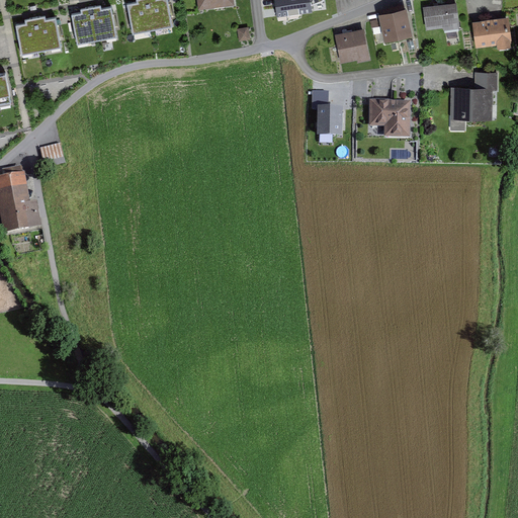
[(136,0),(137,2),(126,4),(133,32),(153,28),(147,0),(136,0)]
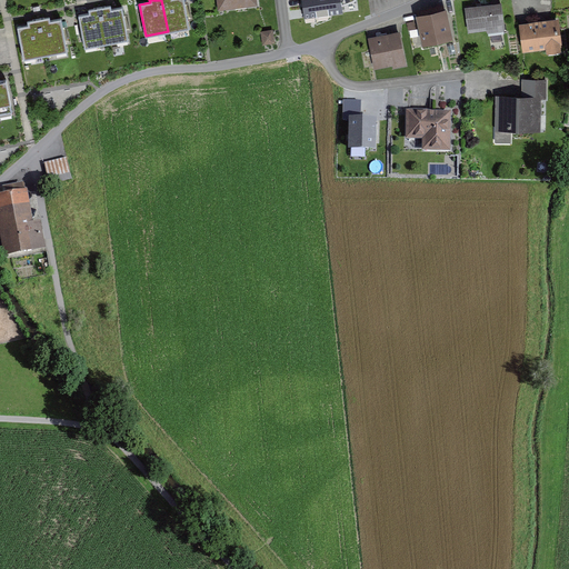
[(190,26),(183,0),(161,0),(168,31),(190,26)]
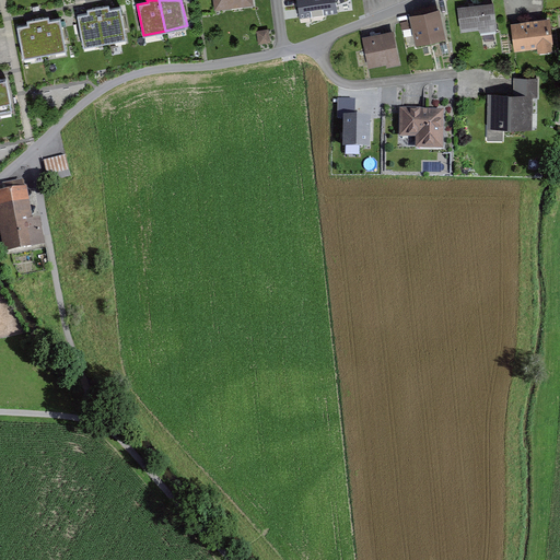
[(252,0),(212,0),(214,11),(253,7),(252,0)]
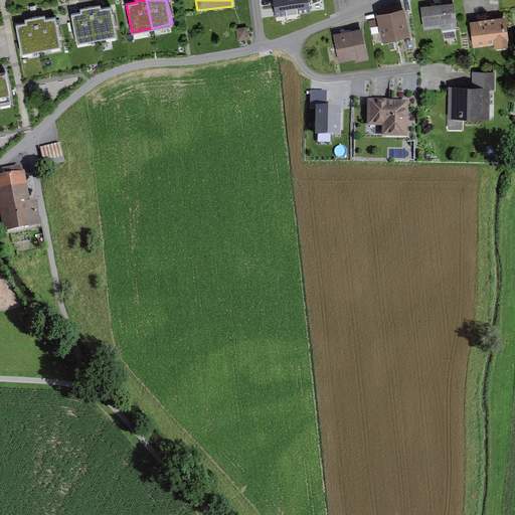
[(272,0),(275,15),(311,11),(309,0),(272,0)]
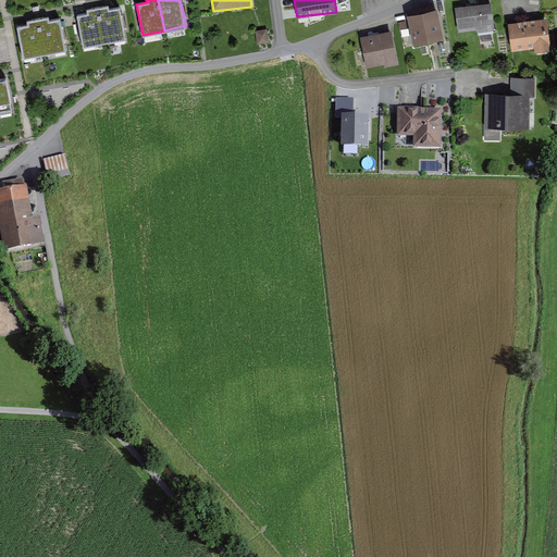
[(490,2),(455,8),(458,28),(493,24),(490,2)]
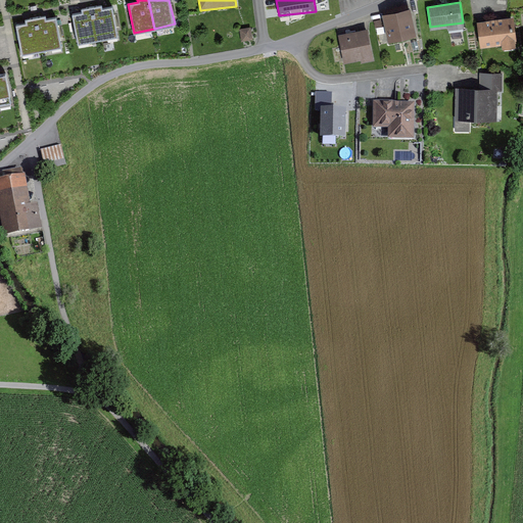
[(119,35),(113,6),(103,8),(102,4),(92,6),(98,40),(119,35)]
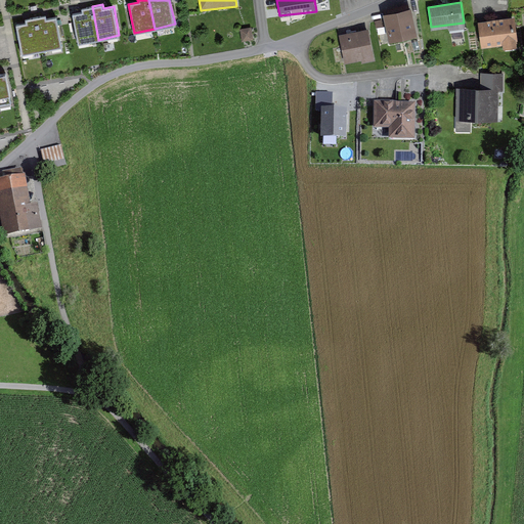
[(82,12),(73,14),(78,43),(98,40),(92,6),(82,8),(82,12)]
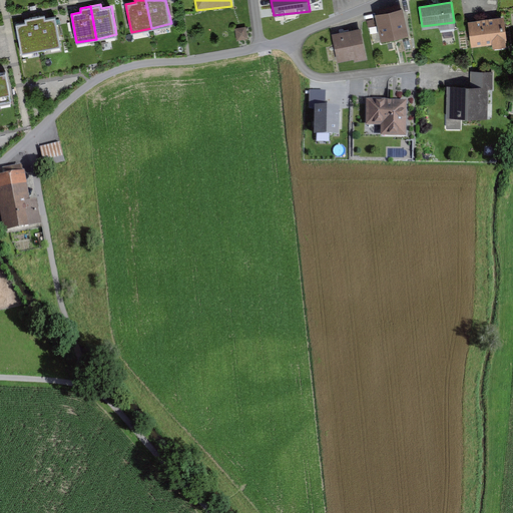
[(404,7),(375,13),(381,40),(410,34),(404,7)]
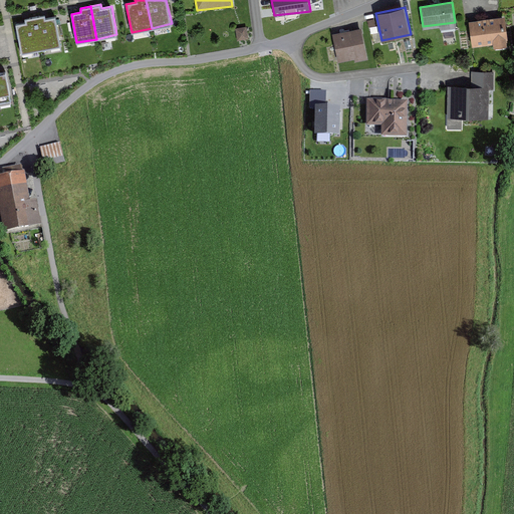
[(62,45),(56,16),(46,18),(45,14),(35,16),(41,49),(62,45)]
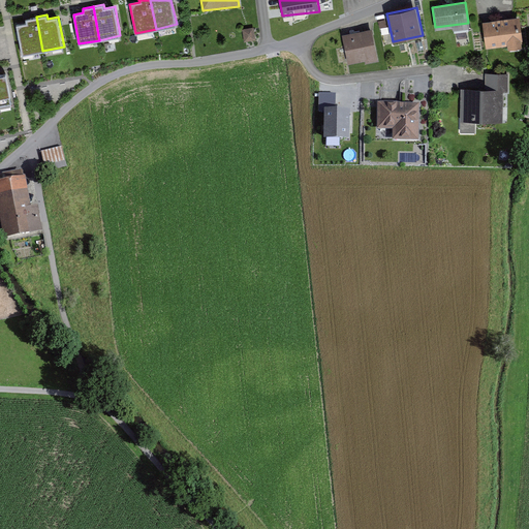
[(26,23),(16,25),(22,55),(42,51),(36,17),(25,19),(26,23)]
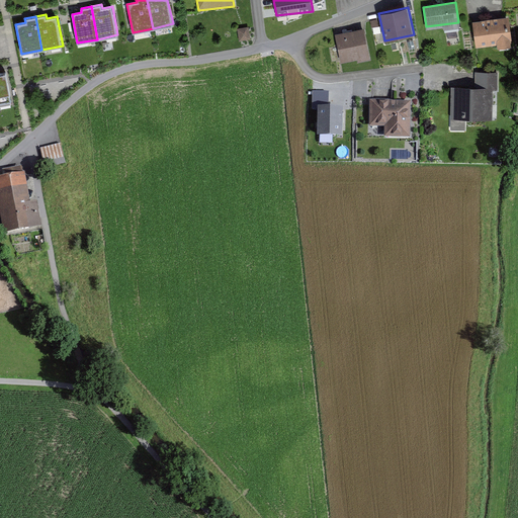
[(509,16),(472,22),(477,48),(513,41),(509,16)]
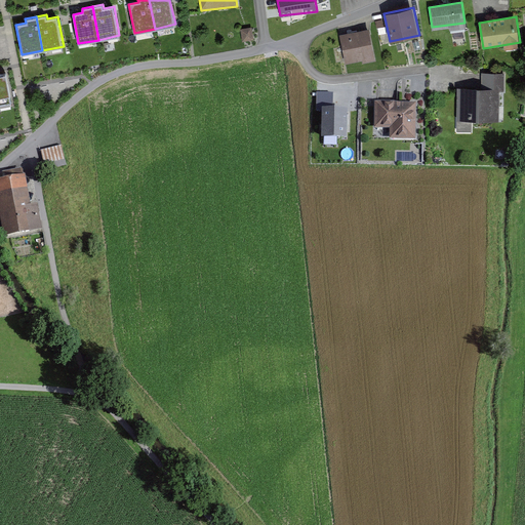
[(254,26),(243,26),(243,38),(254,38),(254,26)]
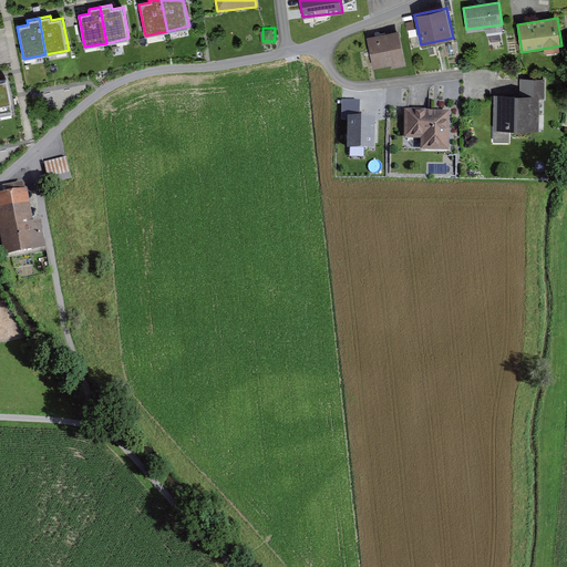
[(398,32),(368,38),(374,69),(404,62),(398,32)]
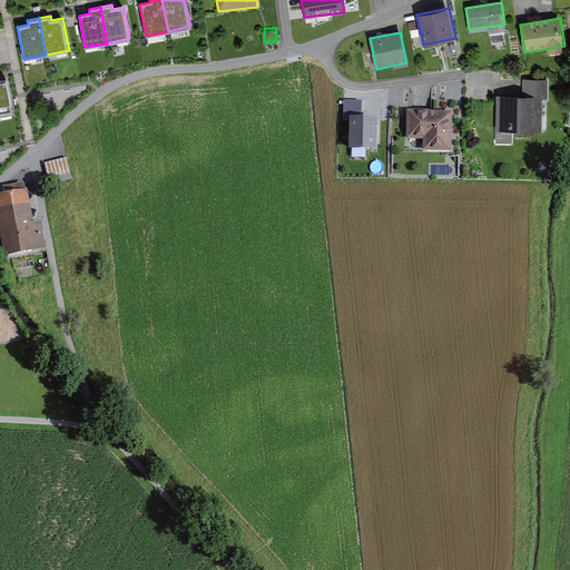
[(0,79),(0,115),(12,112),(7,79),(0,79)]
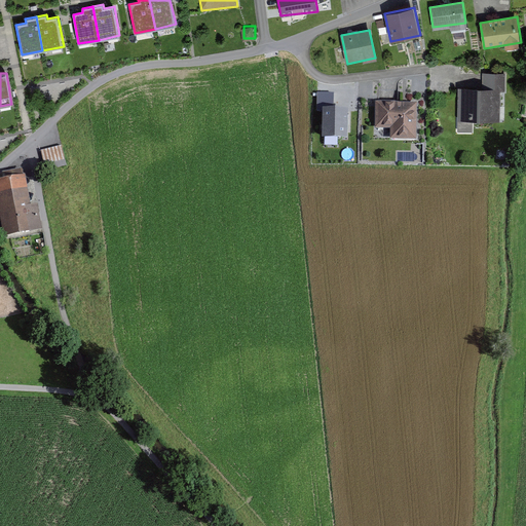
[(482,88),(457,87),(456,134),(474,135),(474,121),(499,121),(500,91),(504,91),(505,73),(483,73),(482,88)]
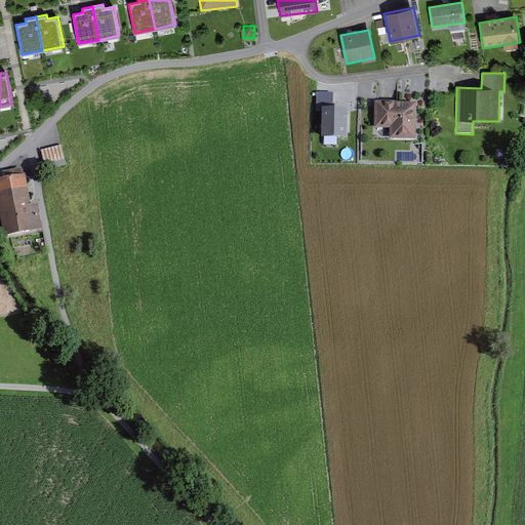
[(478,82),(478,74),(458,75),(459,83),(478,82)]
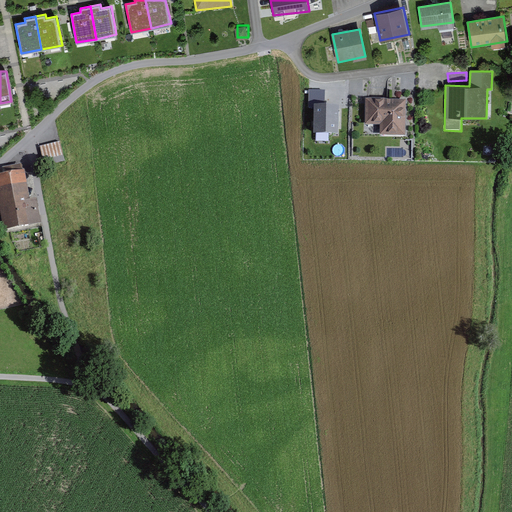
[(308,108),(314,108),(314,106),(324,106),(325,91),(308,90),(308,108)]
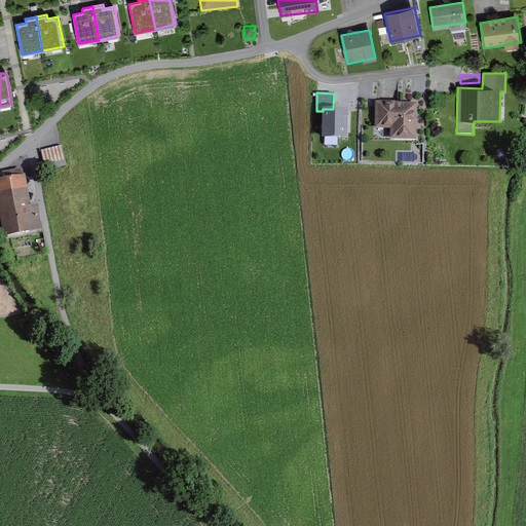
[(415,104),(375,104),(374,129),(390,129),(390,141),(415,141),(415,104)]
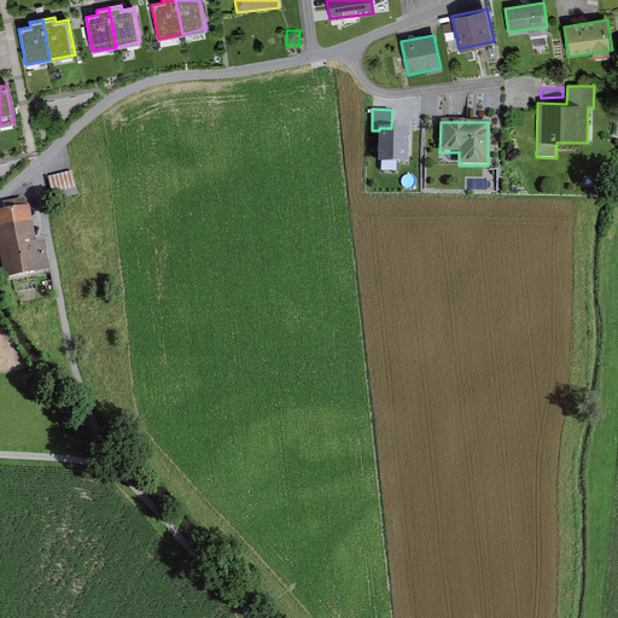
[(391,128),(379,128),(379,130),(379,163),(408,164),(409,128),(391,128)]
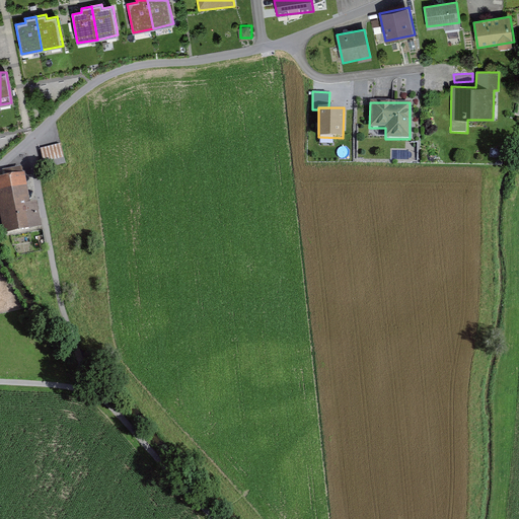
[(61,144),(41,149),(44,163),(65,158),(61,144)]
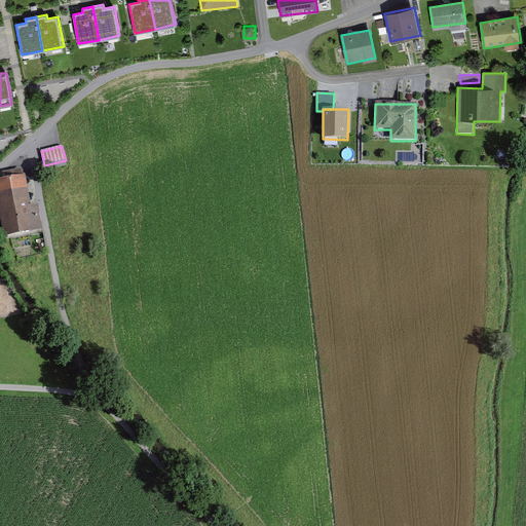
[(30,208),(24,179),(0,183),(0,209),(6,238),(41,231),(36,207),(30,208)]
